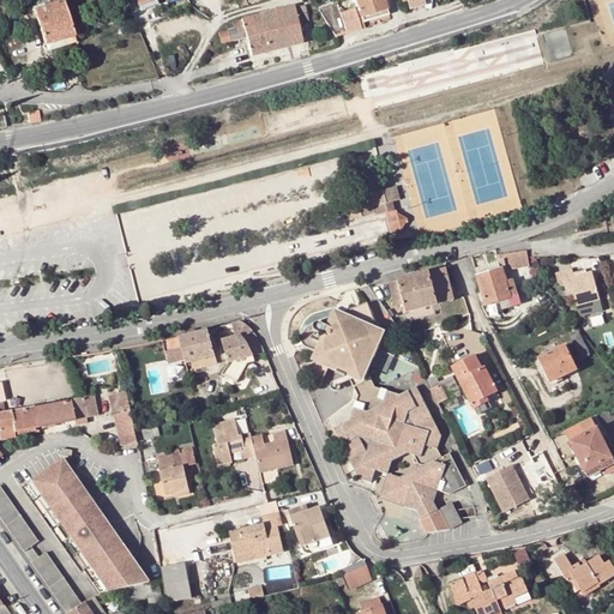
[(35,8),(46,44),(74,35),(62,0),(64,0),(48,0),(49,4),(35,8)]
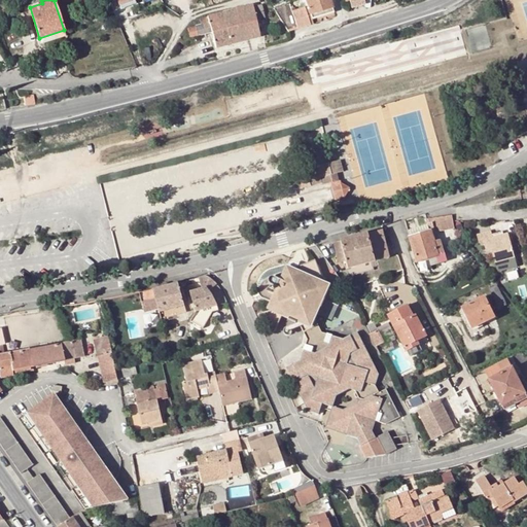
[(137,3),(136,0),(129,0),(118,4),(120,9),(137,3)]
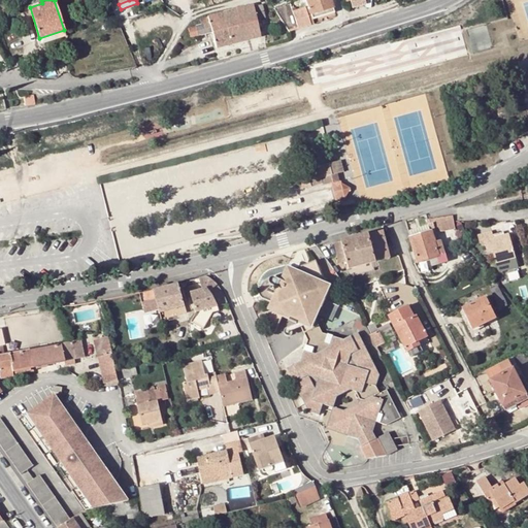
[(304,0),(309,15),(331,8),(328,0),(304,0)]
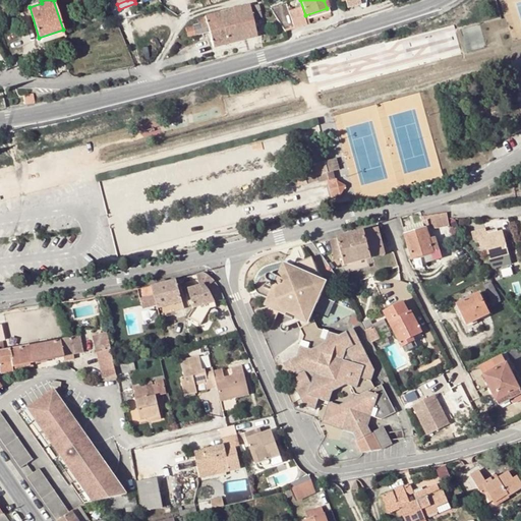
[(358,0),(345,0),(344,0),(346,8),(356,5),(360,4),(358,0)]
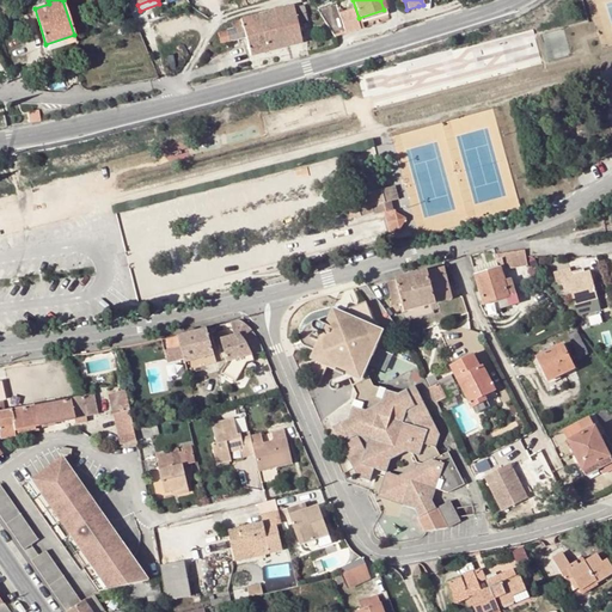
[(334,36),(359,29),(353,8),(337,13),(335,4),(335,2),(314,7),(334,36)]
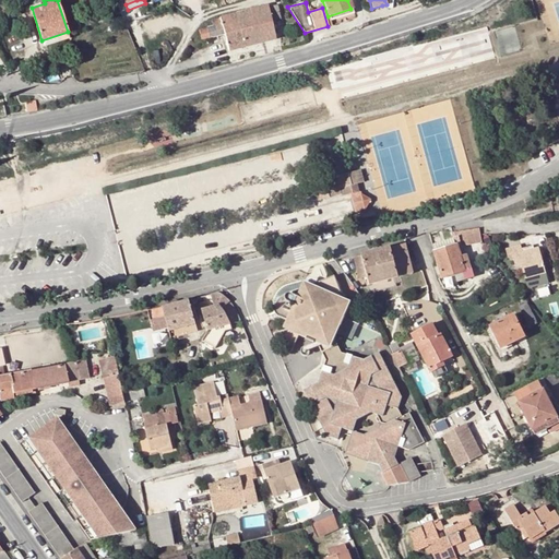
[(265,6),(249,10),(257,44),(273,39),(265,6)]
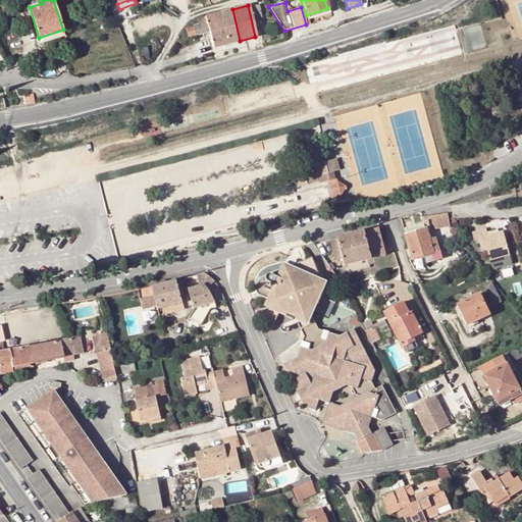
[(257,5),(249,7),(252,19),(260,17),(257,5)]
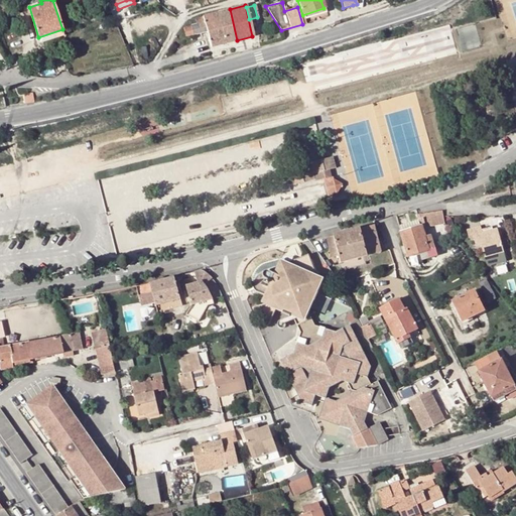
[(324,8),(302,15),(303,18),(325,12),(324,8)]
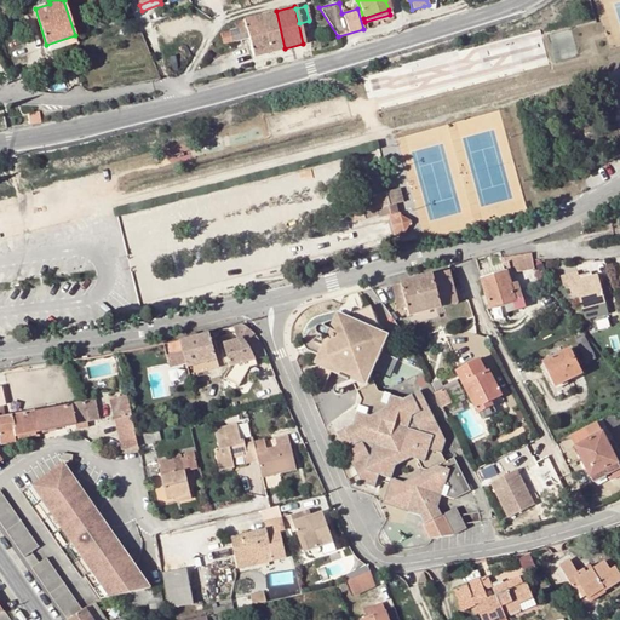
[(285,49),(276,11),(260,15),(270,52),(285,49)]
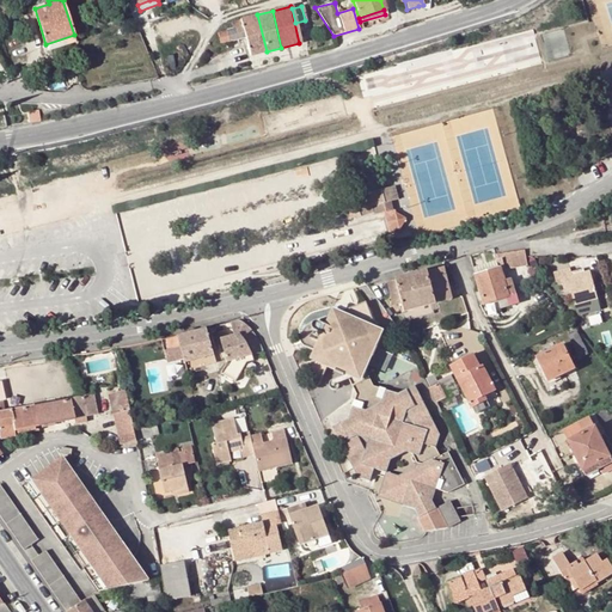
[(267,51),(257,14),(240,19),(242,26),(232,29),(236,40),(245,37),(250,56),(267,51)]
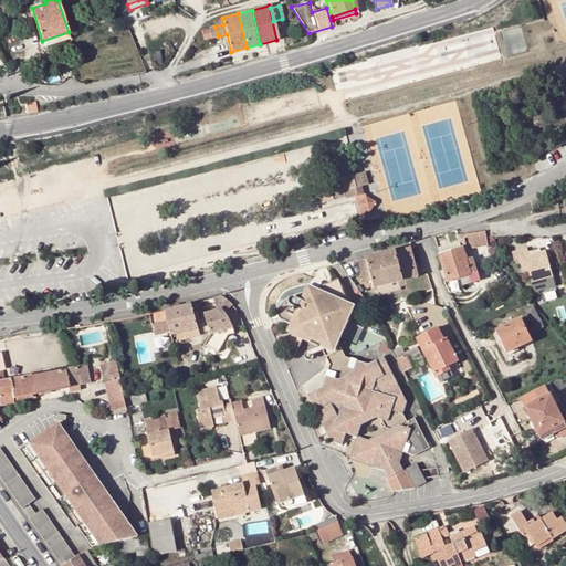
[(205,40),(211,39),(209,28),(201,30),(205,40)]
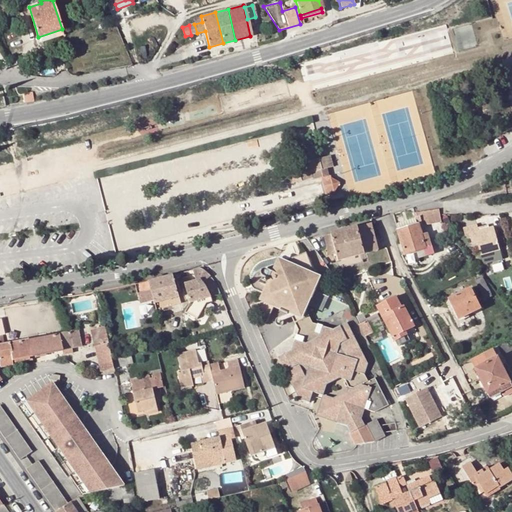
[(62,29),(38,37),(39,43),(63,35),(62,29)]
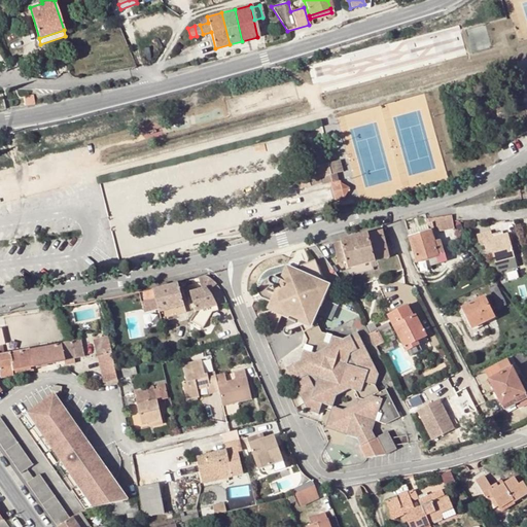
[(9,101),(10,107),(20,105),(19,99),(9,101)]
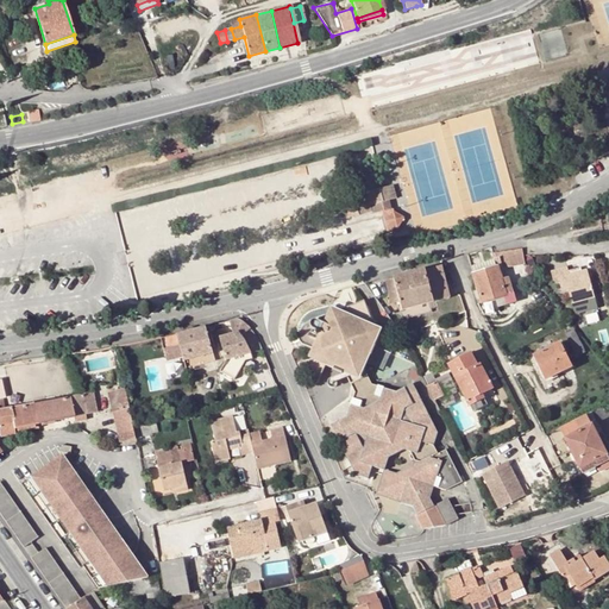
[(370,177),(357,181),(360,193),(368,192),(374,190),(370,177)]
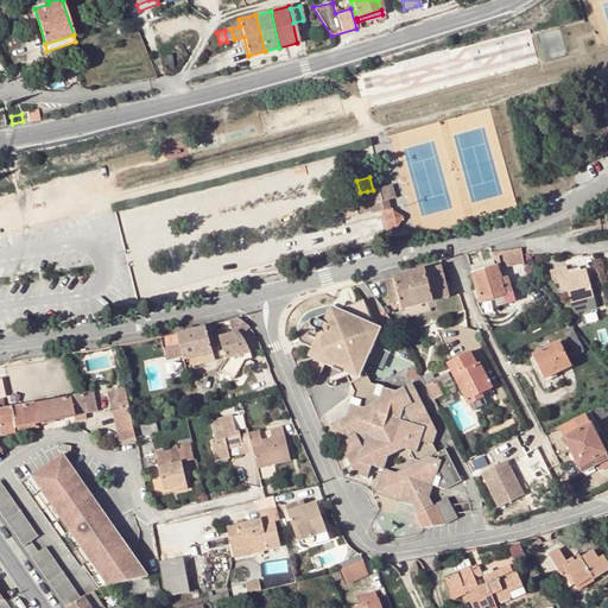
[(360,192),(356,181),(350,182),(353,195),(360,192)]
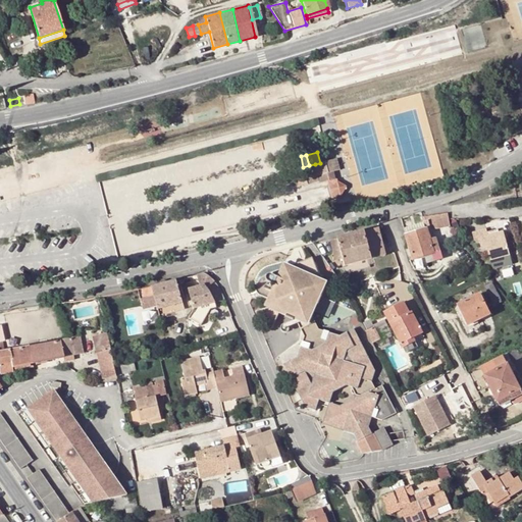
[(336,158),(331,159),(334,170),(340,169),(336,158)]
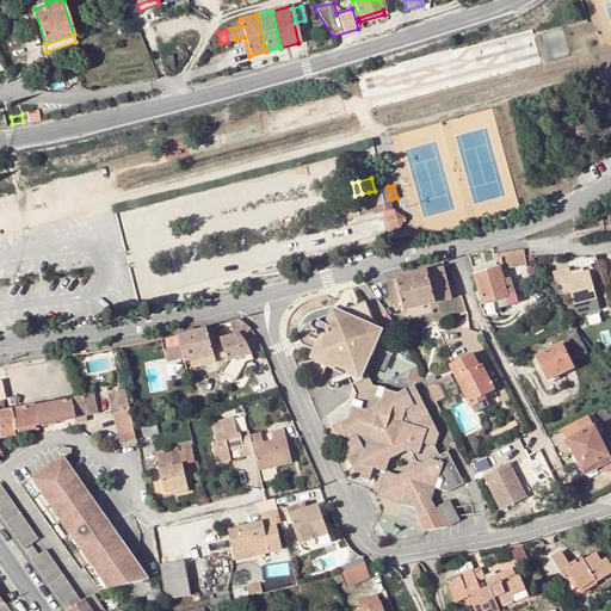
[(378,204),(392,199),(388,186),(381,189),(375,191),(378,204)]
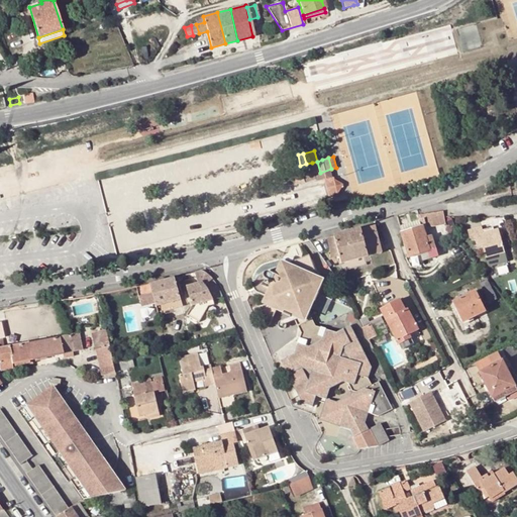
[(316,179),(315,174),(314,169),(290,175),(293,186),(316,179)]
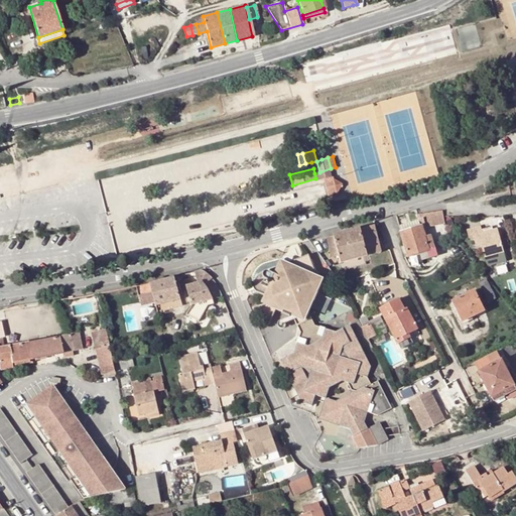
[(332,178),(326,180),(331,199),(337,197),(344,185),(332,178)]
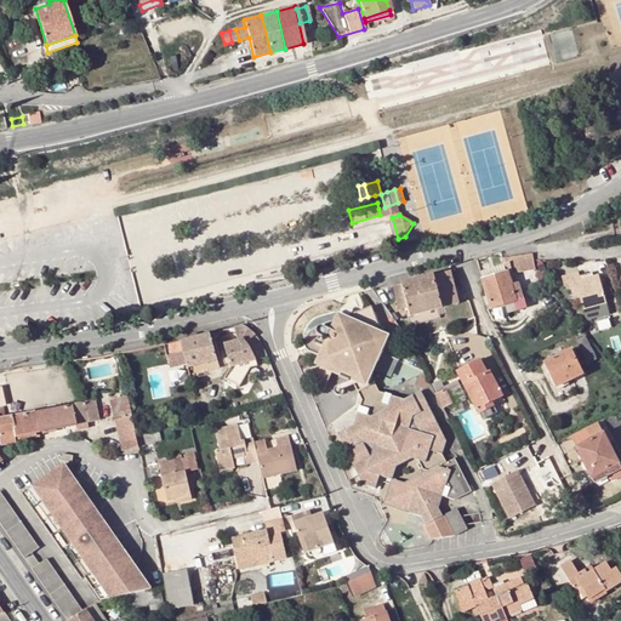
[(513,256),(502,258),(503,263),(506,271),(507,274),(534,268),(533,260),(531,254),(530,252),(513,256)]
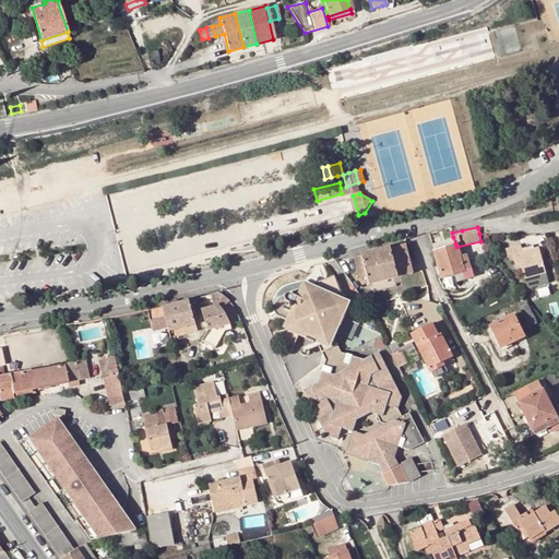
[(453,237),(431,244),(433,251),(455,244),(453,237)]
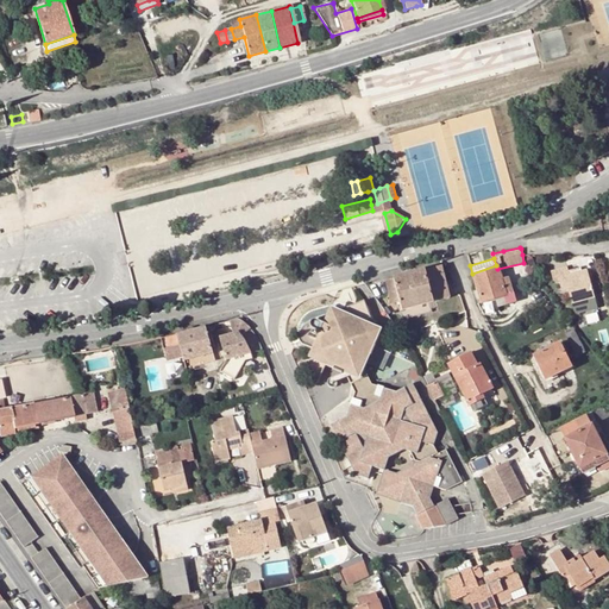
[(497,269),(496,265),(472,274),(482,303),(496,299),(504,296),(513,294),(508,276),(501,278),(497,269)]
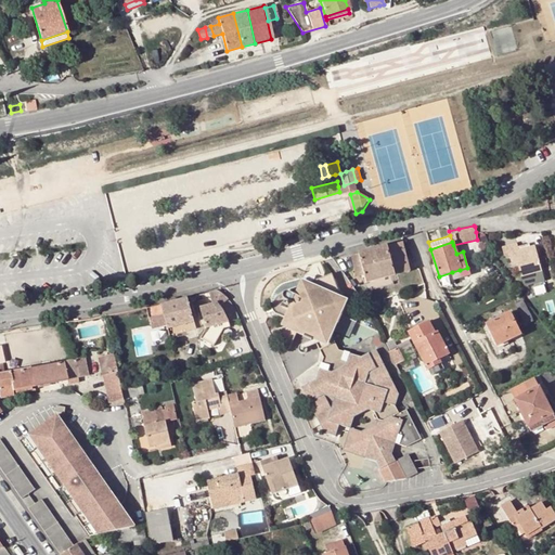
[(401,243),(353,254),(359,273),(364,272),(366,282),(408,271),(401,243)]
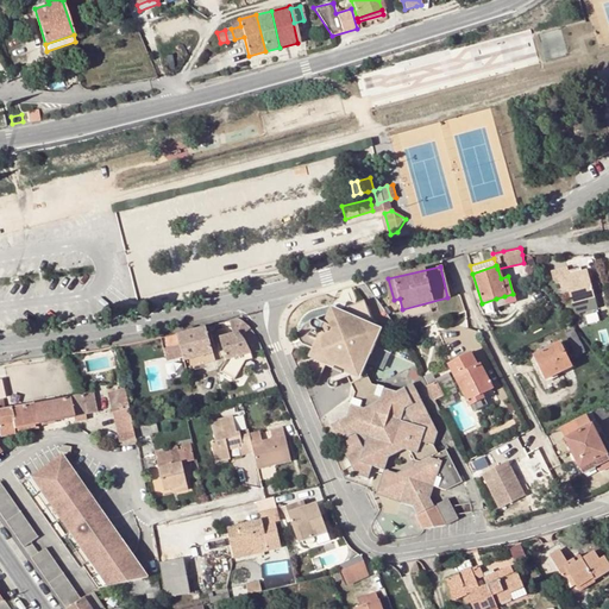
[(566,267),(551,271),(553,280),(558,278),(562,292),(567,290),(571,303),(578,301),(594,297),(585,270),(569,275),(566,267)]
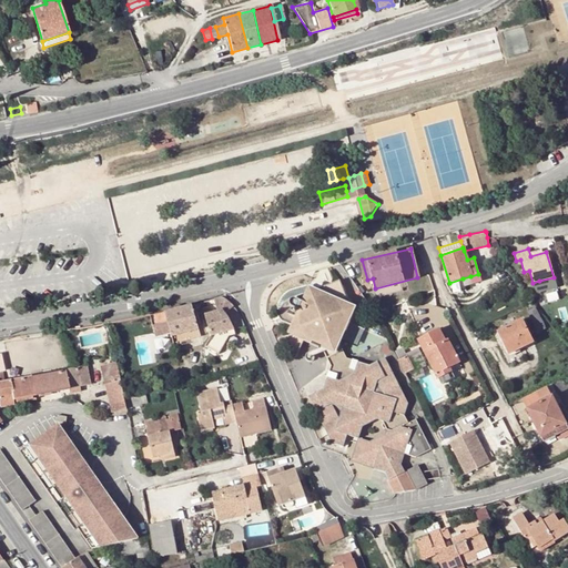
[(470,276),(463,279),(465,285),(473,283),(470,276)]
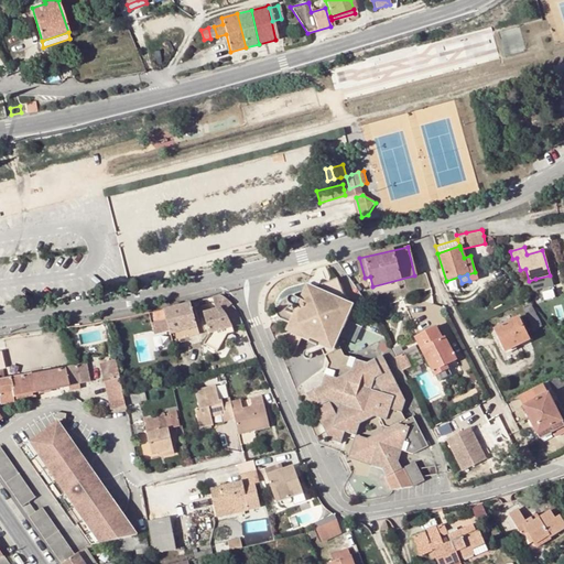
[(449,288),(462,283),(459,277),(446,281),(449,288)]
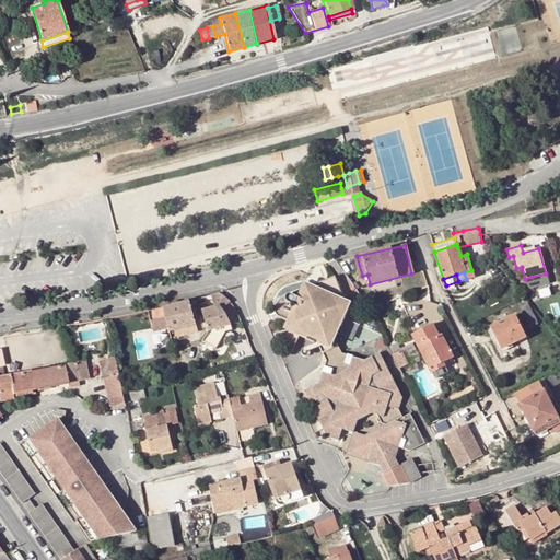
[(281,329),(300,337),(310,334),(318,336),(329,331),(331,324),(341,328),(345,319),(352,323),(362,318),(352,304),(343,300),(335,276),(312,284),(307,283),(303,281),(302,281),(300,290),(278,298),(277,301),(275,303),(273,305),(273,308),(273,314),(275,316),(278,318),(281,319),(283,321),(283,324),(282,326),(282,328),(281,329)]
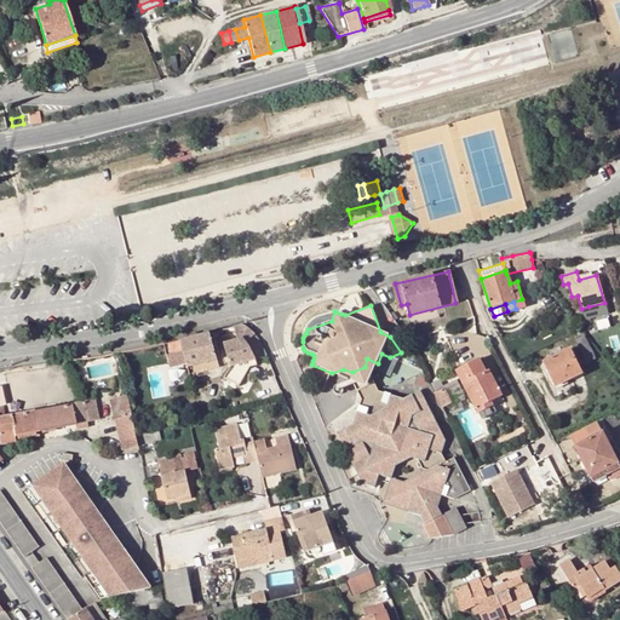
[(332,321),(334,311),(325,313),(319,315),(314,317),(310,320),(306,325),(303,328),(302,332),(302,336),(302,337),(303,338),(304,336),(306,333),(308,329),(332,321)]
